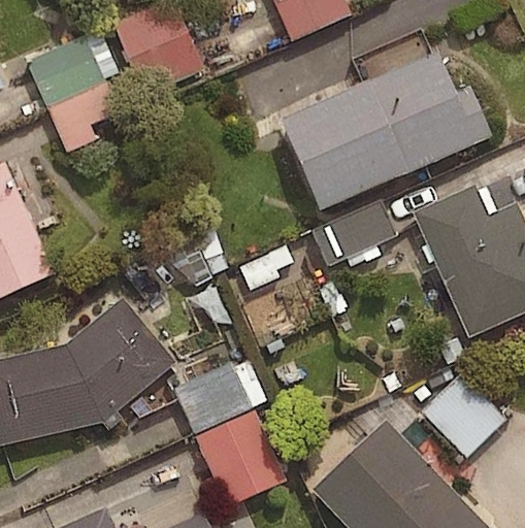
[(203,77),(178,7),(113,31),(138,100),(203,77)]
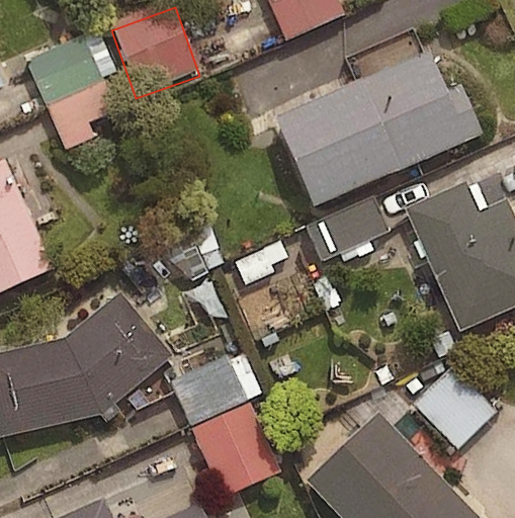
[(117,118),(89,44),(35,64),(70,156),(97,146),(91,128),(117,118)]
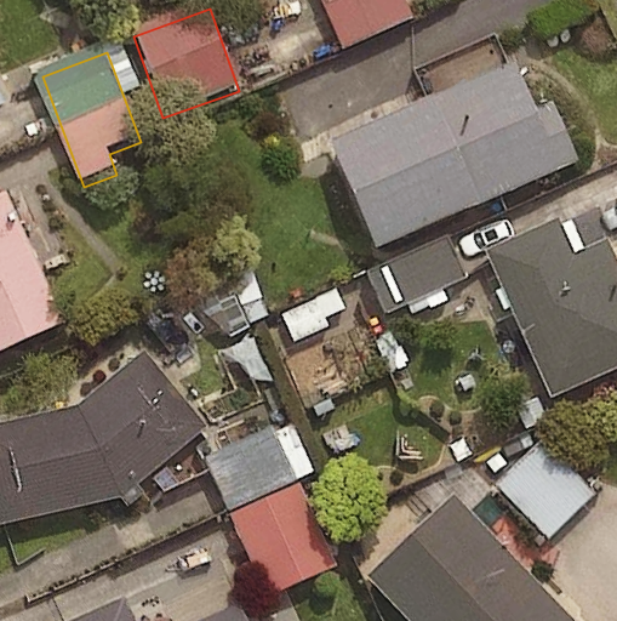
[(514,58),(329,142),(377,249),(577,159),(553,103),(537,110),(514,58)]
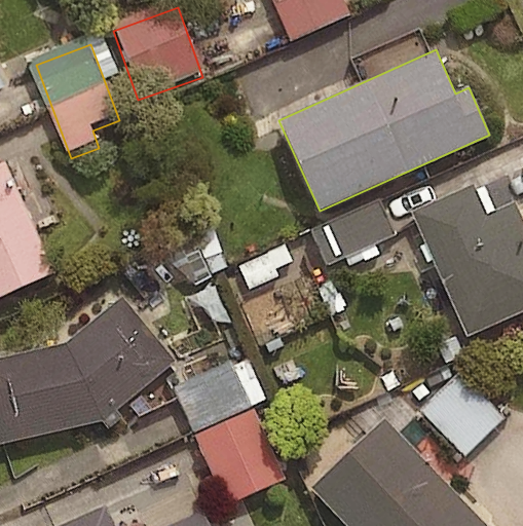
[(0,296),(55,271),(5,160),(0,162),(0,296)]
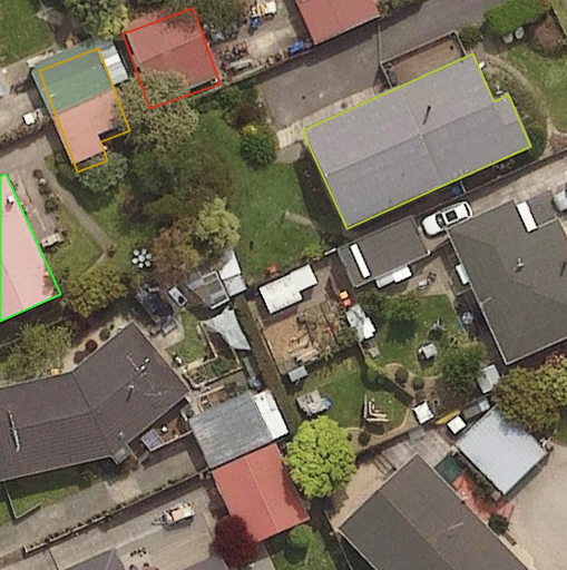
[(514,199),(447,228),(507,363),(566,336),(566,235),(558,217),(528,232),(514,199)]
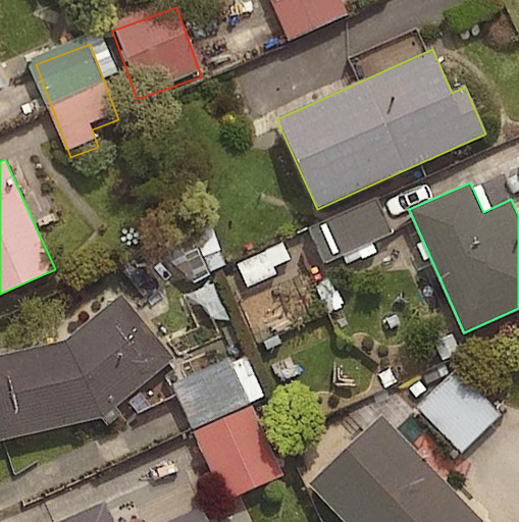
[(395,239),(378,204),(327,227),(344,262),(395,239)]
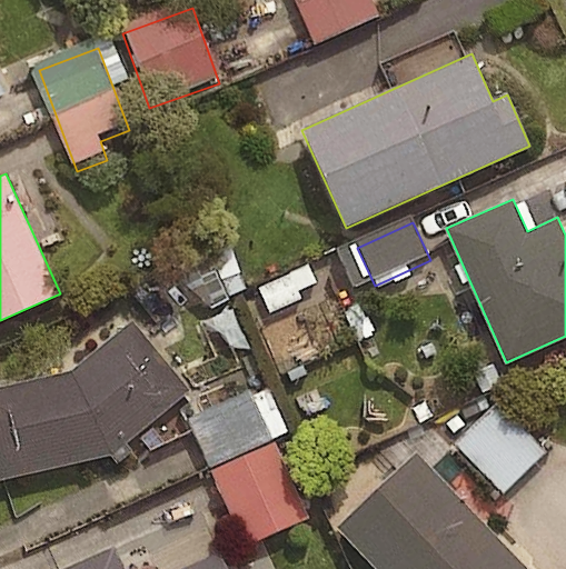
[(323,292),(311,269),(262,292),(274,316),(323,292)]
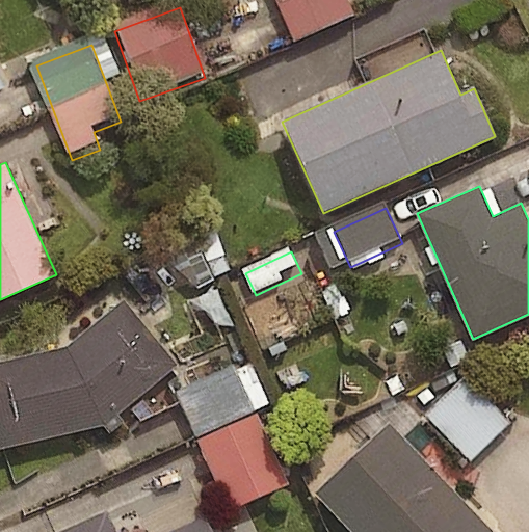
[(67,346),(0,361),(0,448),(103,425),(179,365),(124,300),(67,346)]
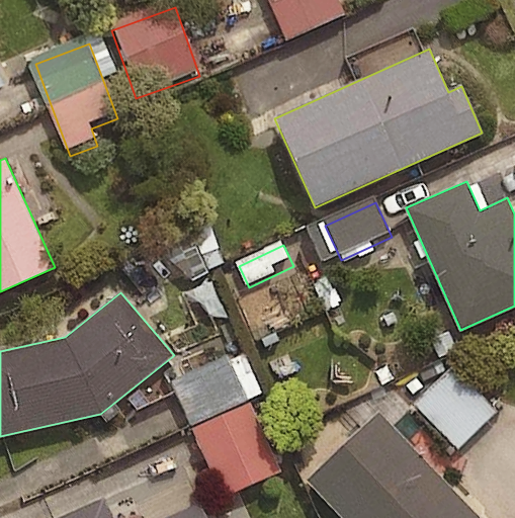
[(263,400),(247,356),(175,382),(191,426),(263,400)]
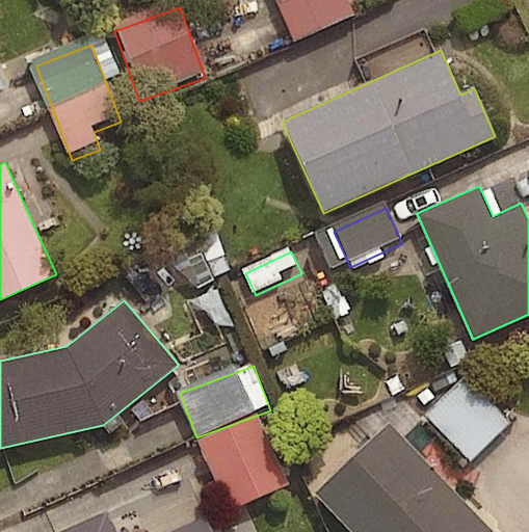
[(513,427),(469,380),(428,419),(473,466),(513,427)]
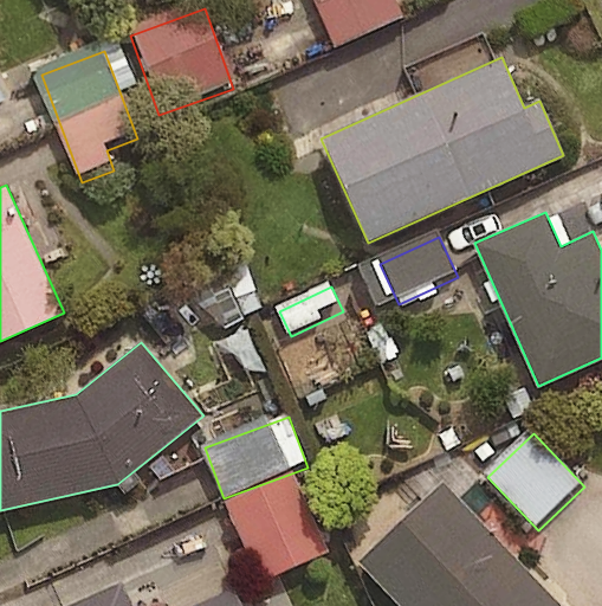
[(563,605),(445,481),(358,562),(400,605),(563,605)]
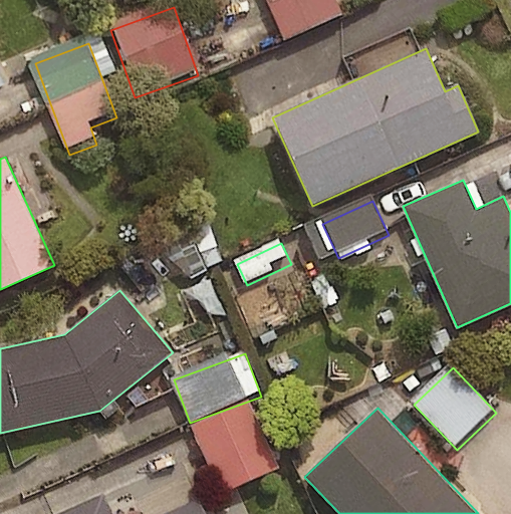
[(277,475),(249,410),(198,432),(225,497),(277,475)]
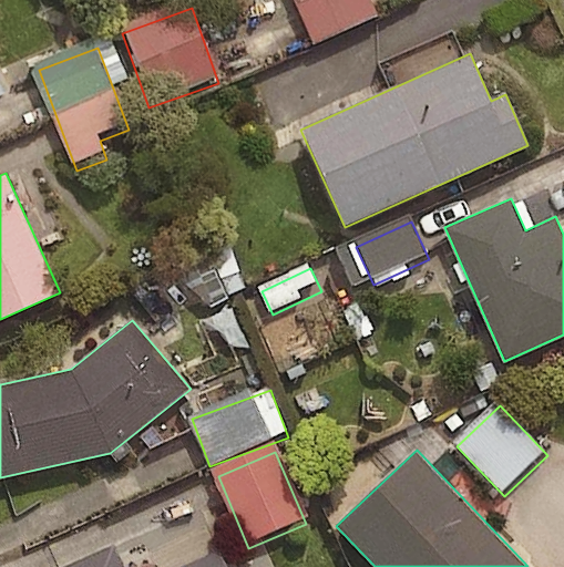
[(227,566),(221,550),(183,566),(227,566)]
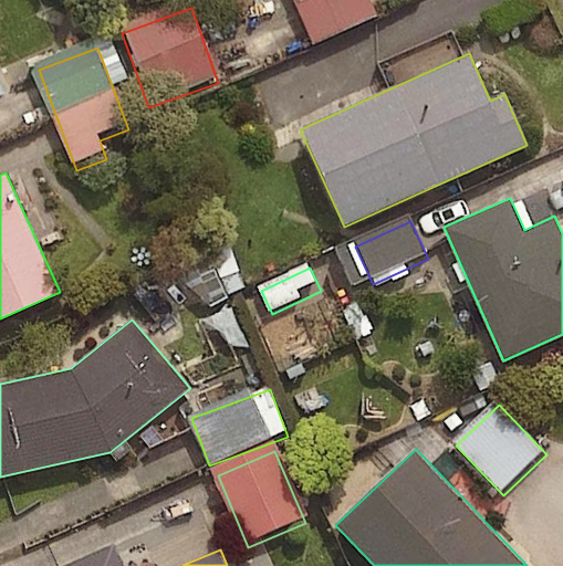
All buildings are outlined.
